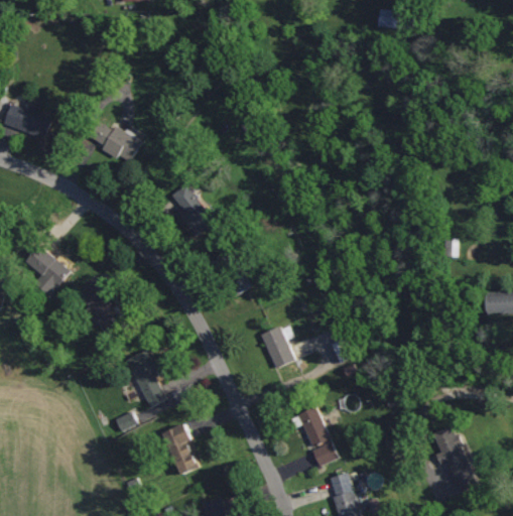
[(378,26),(409,29),(410,12),(380,9),(378,26)]
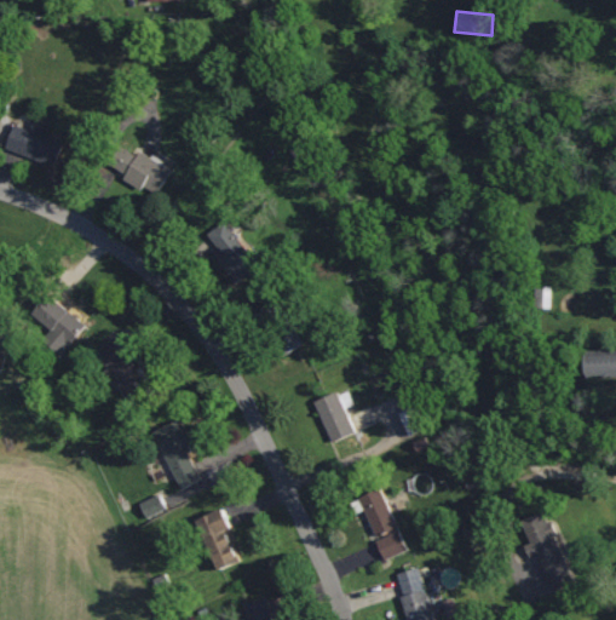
[(12,125),(4,148),(55,166),(62,143),(46,138),(51,125),(33,119),(29,131),(12,125)]
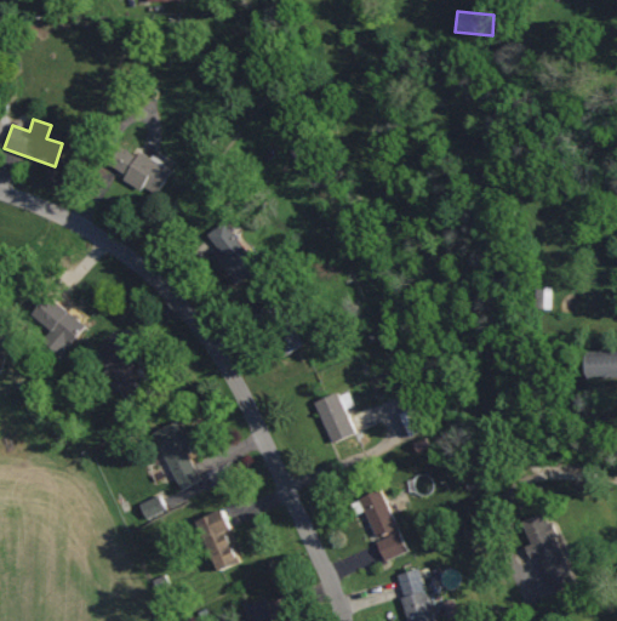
[(171,170),(138,153),(137,157),(120,148),(110,167),(125,175),(123,180),(156,198),(171,170)]
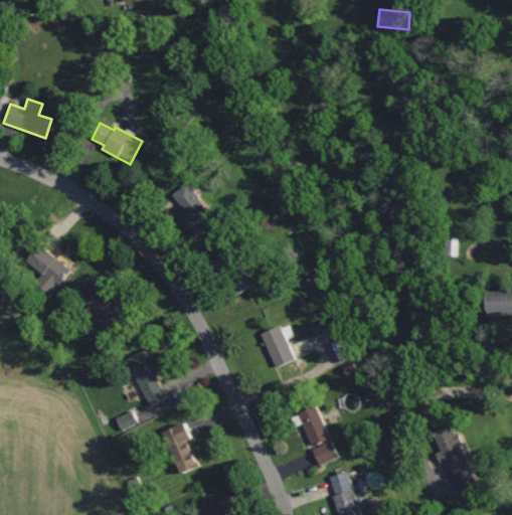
[(172,196),(184,210),(177,216),(196,237),(216,219),(185,185),(172,196)]
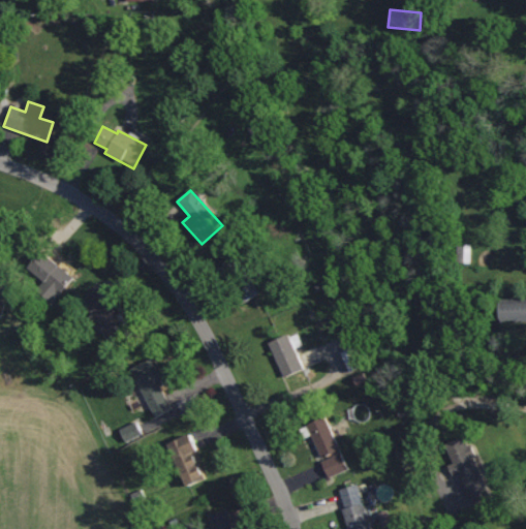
[(42,281),(35,289),(51,303),(71,280),(42,253),(28,269),(42,281)]
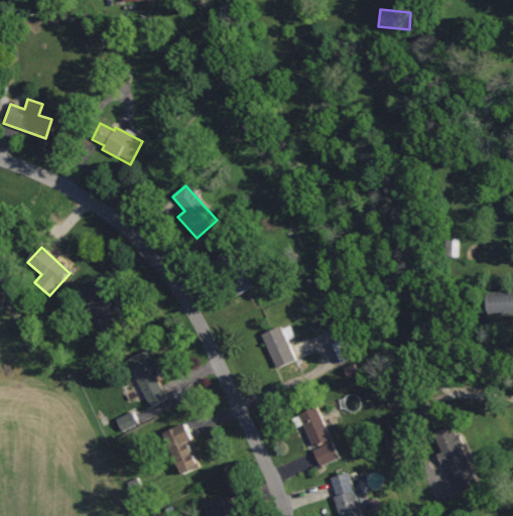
[(489,315),(512,314),(512,292),(489,293),(489,315)]
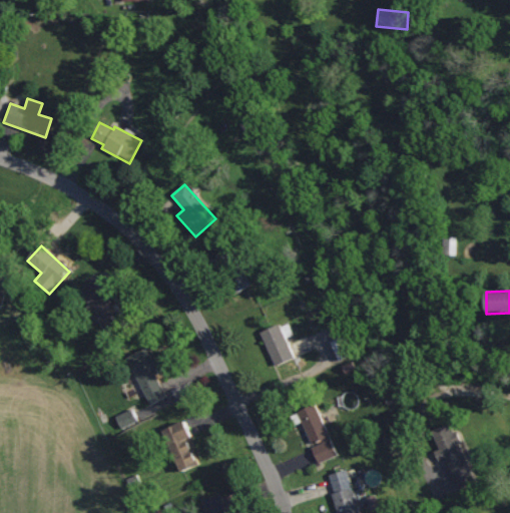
[(275,367),(294,359),(280,325),(261,333),(275,367)]
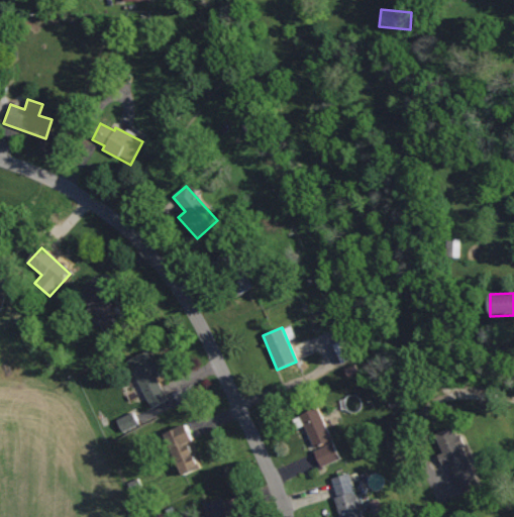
[(339,364),(349,360),(343,342),(333,345),(339,364)]
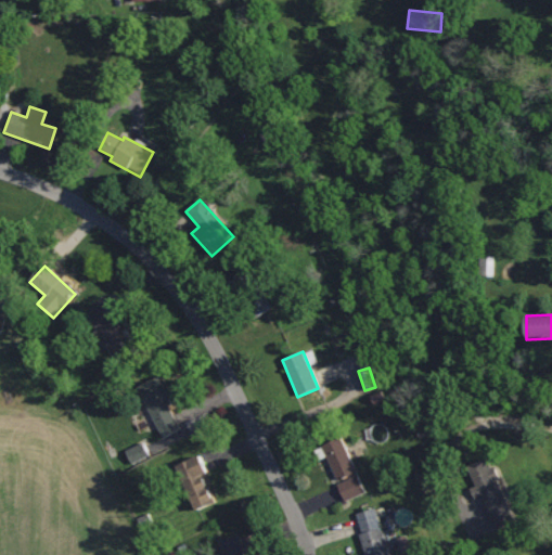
[(159,439),(179,430),(156,378),(137,387),(159,439)]
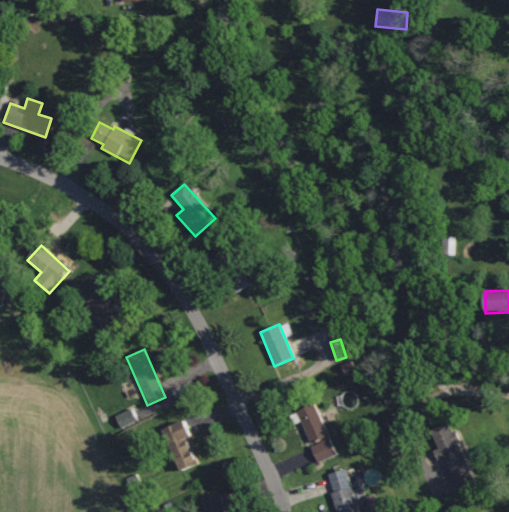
[(316,404),(298,411),(316,462),(334,456),(316,404)]
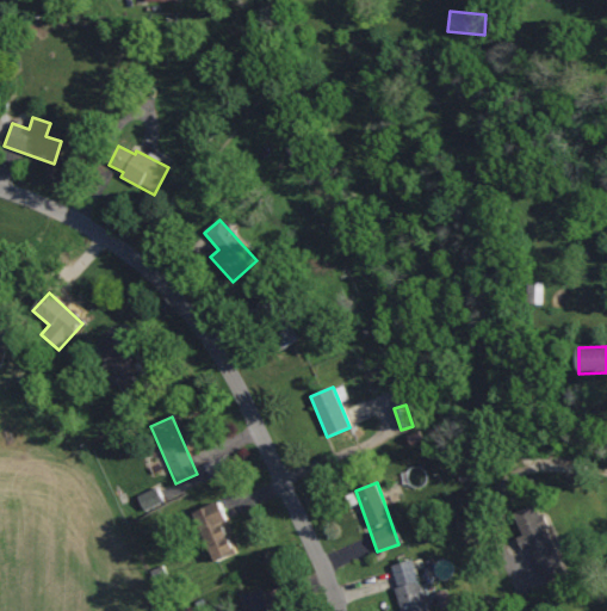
[(143,512),(162,504),(155,488),(136,497),(143,512)]
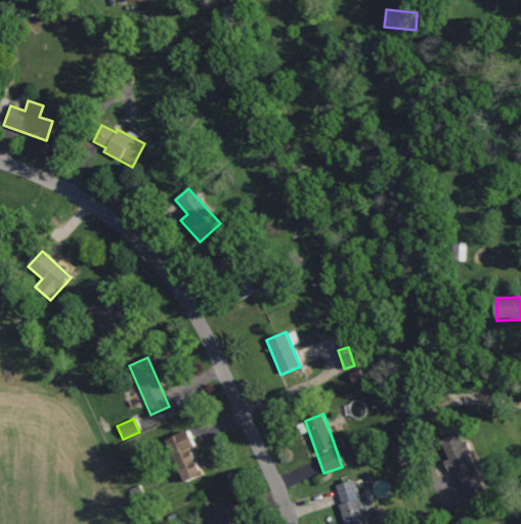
[(185,483),(203,476),(196,460),(200,457),(188,431),(166,441),(185,483)]
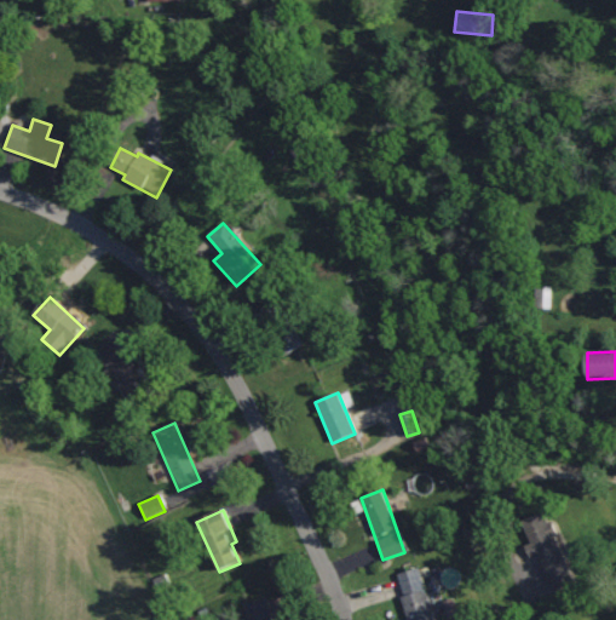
[(535,555),(551,592),(574,584),(545,512),(520,522),(529,544),(523,546),(528,558),(535,555)]
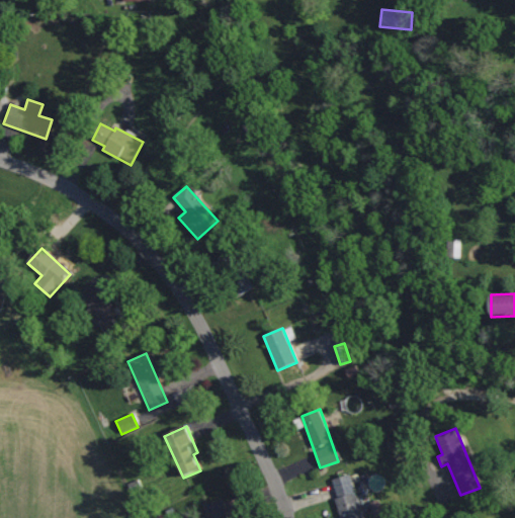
[(349,476),(331,480),(335,497),(352,493),(349,476)]
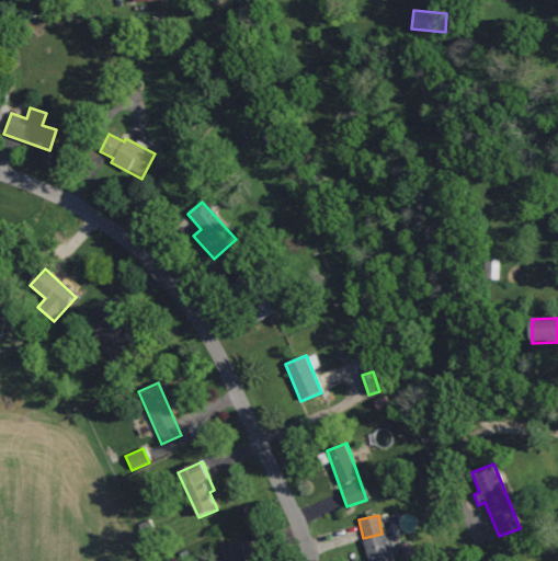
[(391,560),(387,535),(363,539),(367,560),(391,560)]
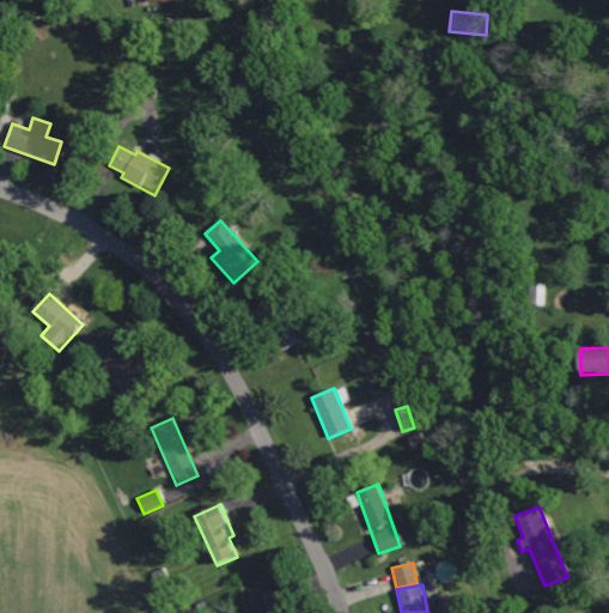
[(244,612),(269,612),(265,592),(241,598),(244,612)]
